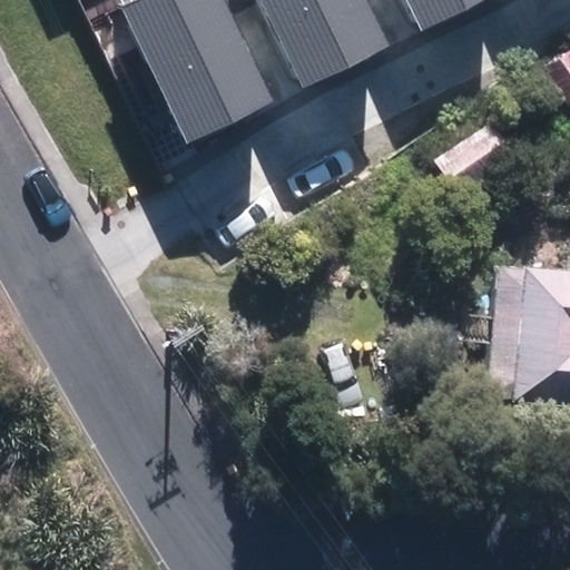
[(274,101),(225,0),(134,0),(120,7),(187,144),(274,101)]
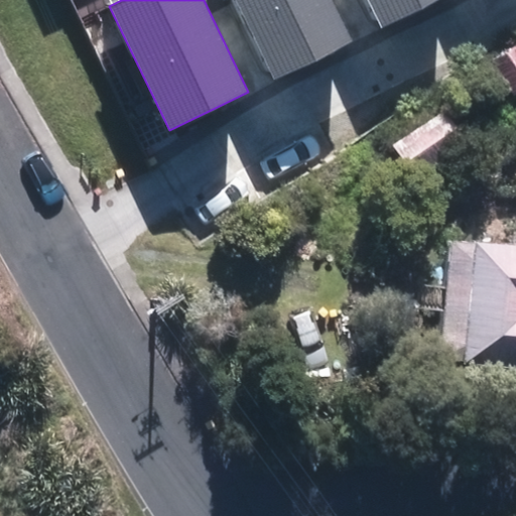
[(352,40),(333,0),(235,0),(273,79),(352,40)]
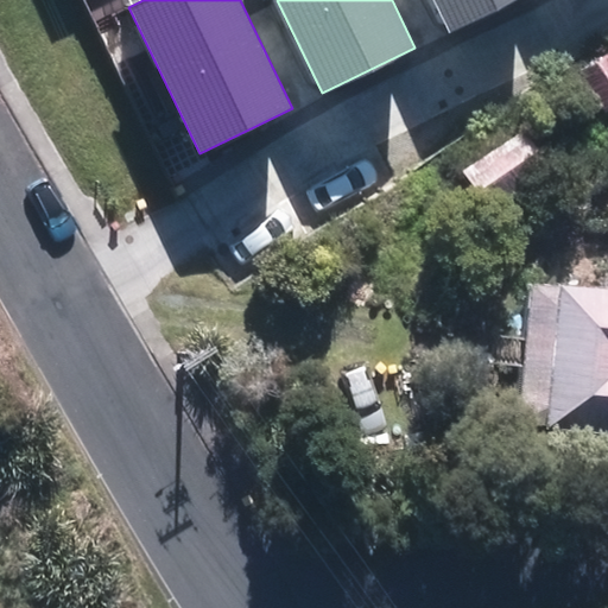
[(520,0),(431,0),(449,35),(520,0)]
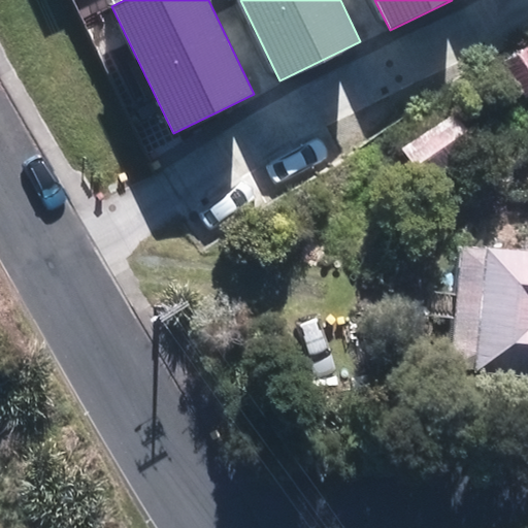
[(398,152),(425,191),(476,155),(451,117),(398,152)]
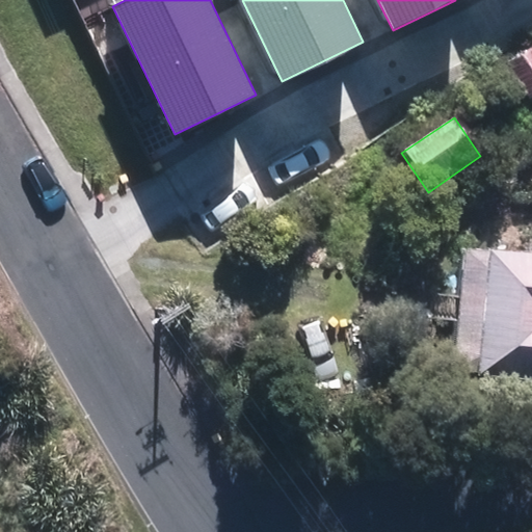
[(531,261),(461,257),(454,377),(531,380),(531,261)]
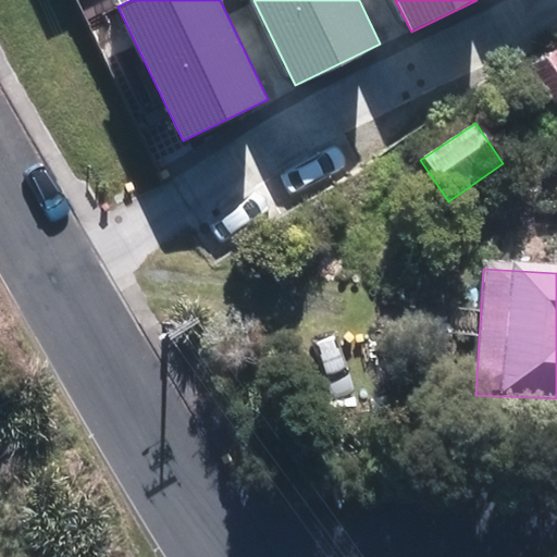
All buildings are outlined.
